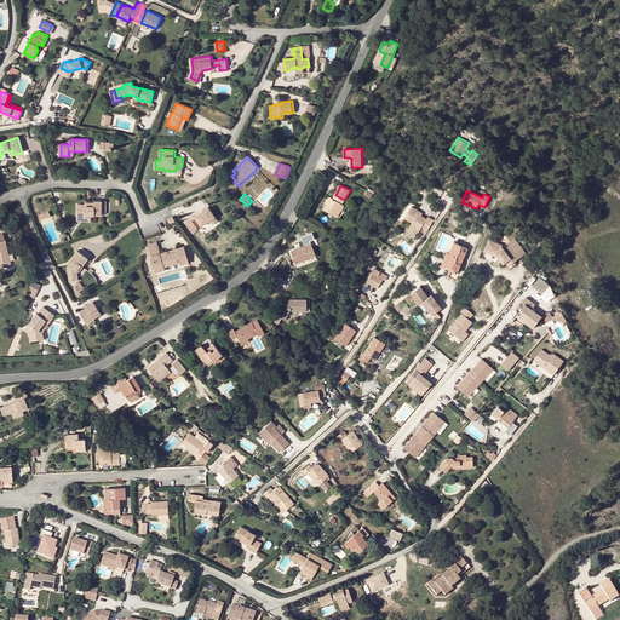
[(334,216),(344,200),(336,195),(333,199),(331,197),(327,204),(323,210),(334,216)]
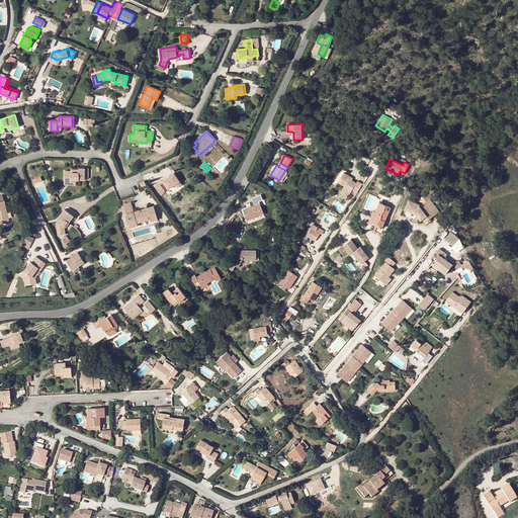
[(66,171),(66,182),(76,182),(79,180),(86,180),(86,178),(86,168),(80,168),(80,170),(72,170),(72,171),(66,171)]
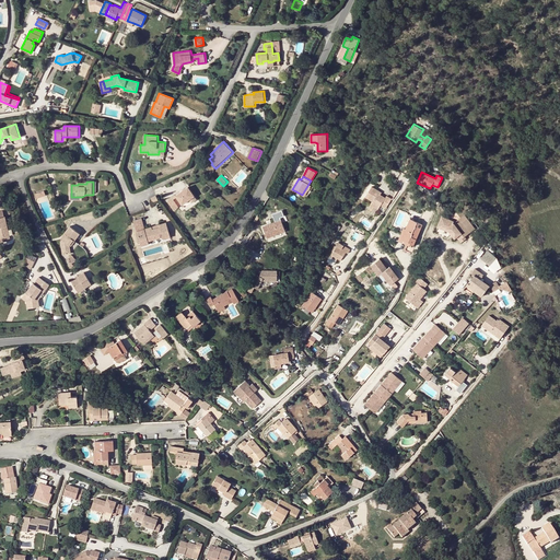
[(377,193),(378,190),(371,185),(364,196),(372,200),(370,203),(377,209),(380,205),(385,208),(392,199),(386,195),(385,197),(380,194),(377,193)]
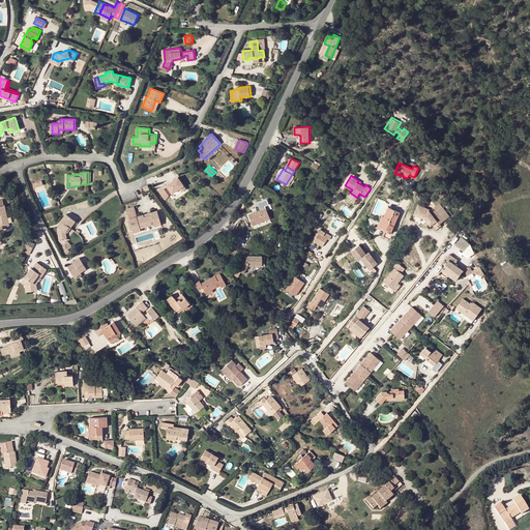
[(167,184),(173,193),(179,188),(184,184),(179,176),(167,184)]
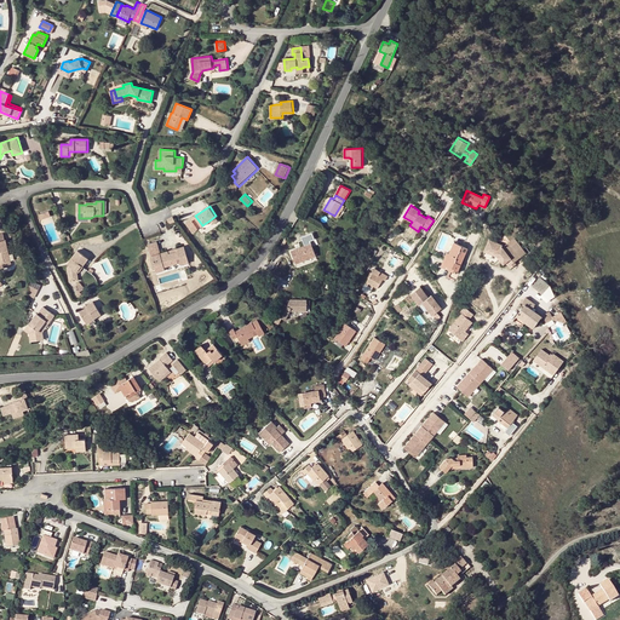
[(187,223),(193,231),(197,229),(191,219),(187,223)]
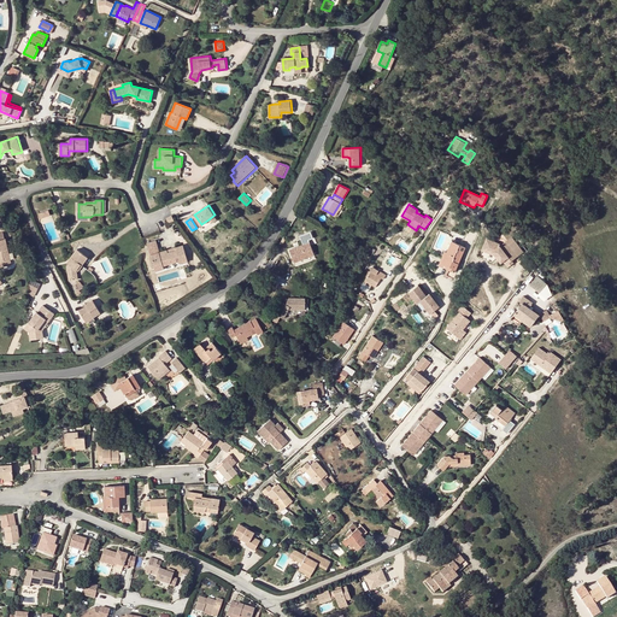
[(0,262),(1,268),(13,265),(7,239),(6,239),(5,234),(0,234),(0,262)]
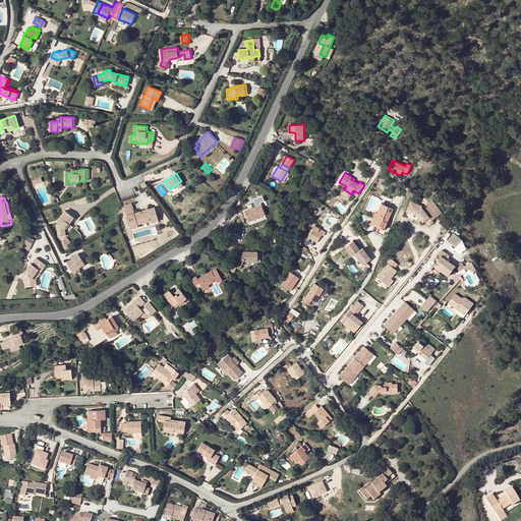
[(432,200),(427,204),(437,217),(442,214),(432,200)]
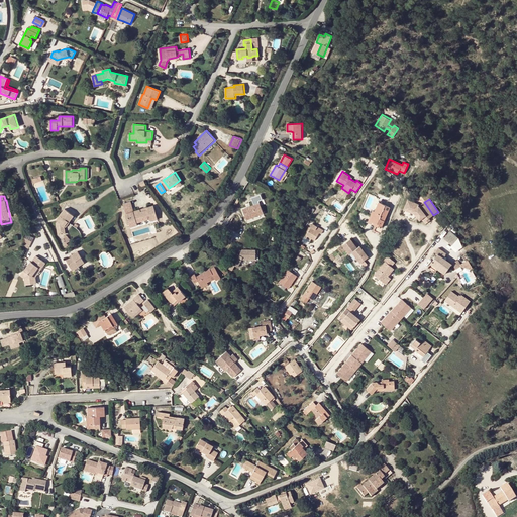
[(124,203),(131,226),(138,224),(137,221),(150,217),(151,219),(159,217),(153,204),(147,206),(148,209),(141,211),(140,208),(134,210),(130,200),(124,203)]
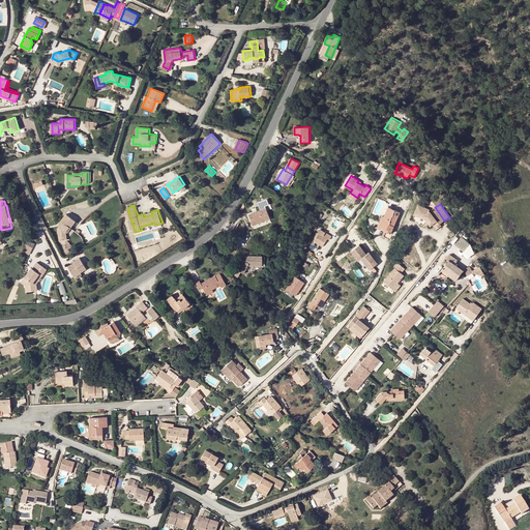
[(418,205),(414,212),(422,216),(425,219),(427,222),(429,219),(432,224),(437,230),(441,227),(440,225),(444,221),(435,207),(431,210),(430,209),(418,205)]
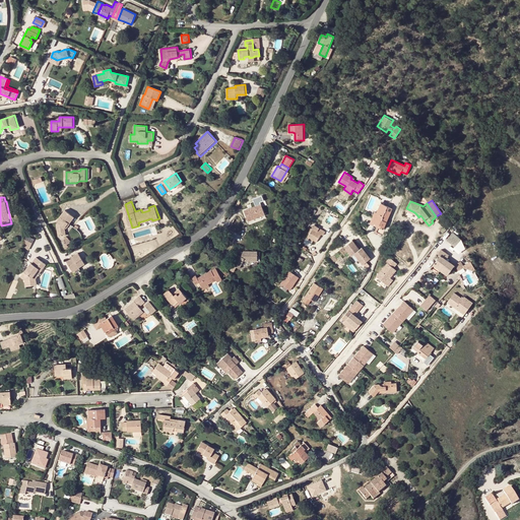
[(377,212),(373,221),(379,224),(378,226),(383,229),(392,208),(381,202),(377,212)]
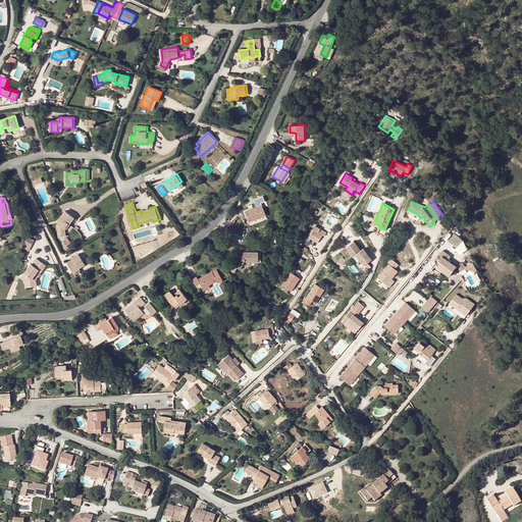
[(262,207),(245,213),(249,223),(265,217),(262,207)]
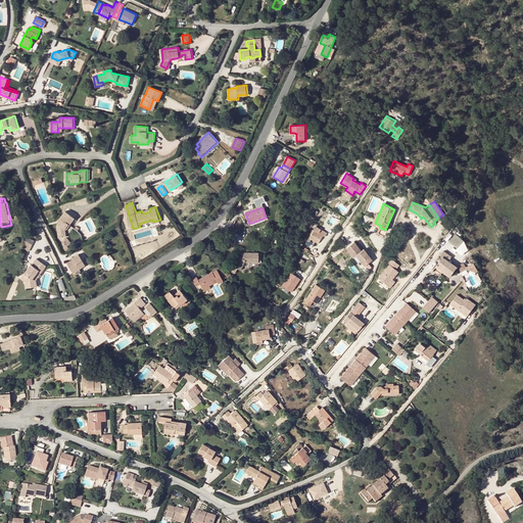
[(58,226),(60,237),(67,236),(66,228),(69,224),(72,225),(76,217),(66,210),(58,223),(60,225),(58,226)]
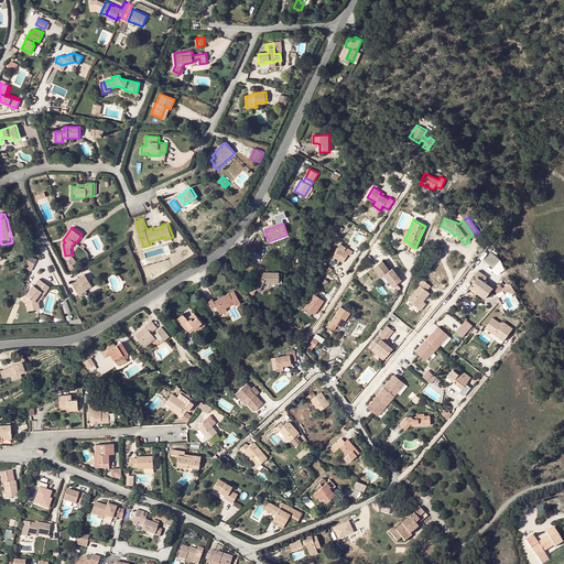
[(334,256),(339,260),(343,262),(348,253),(350,255),(353,251),(346,247),(342,243),(339,247),(334,256)]
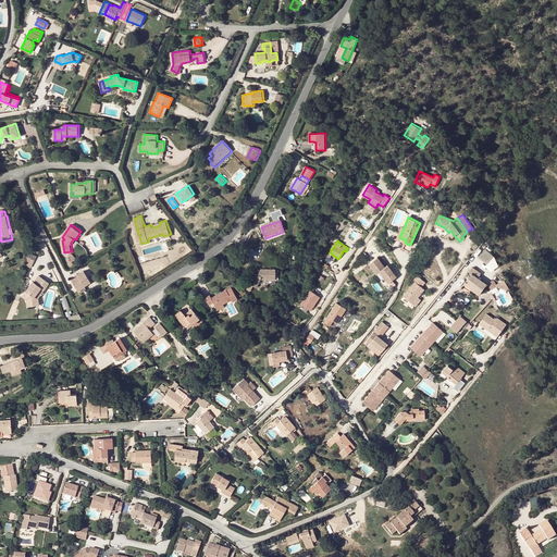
[(493,270),(499,262),(485,249),(478,257),(493,270)]
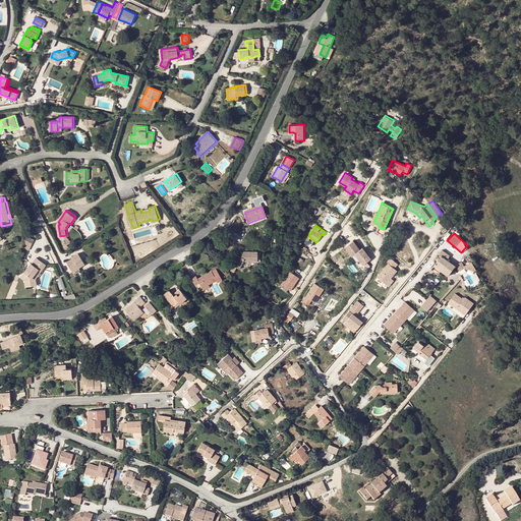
[(64,246),(65,249),(68,247),(67,244),(70,241),(67,237),(62,240),(65,245),(64,246)]
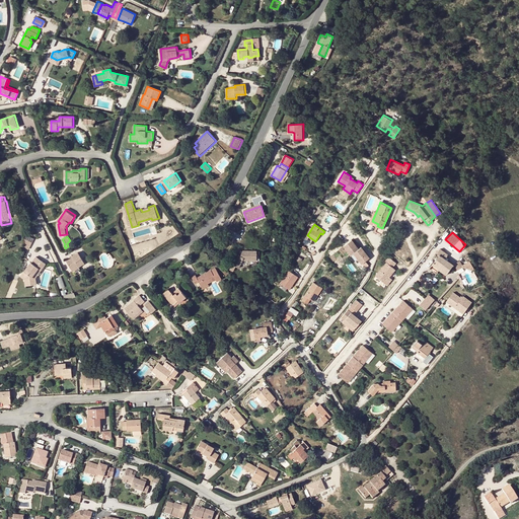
[(352,239),(344,245),(351,254),(354,252),(362,264),(369,257),(361,246),(359,248),(352,239)]
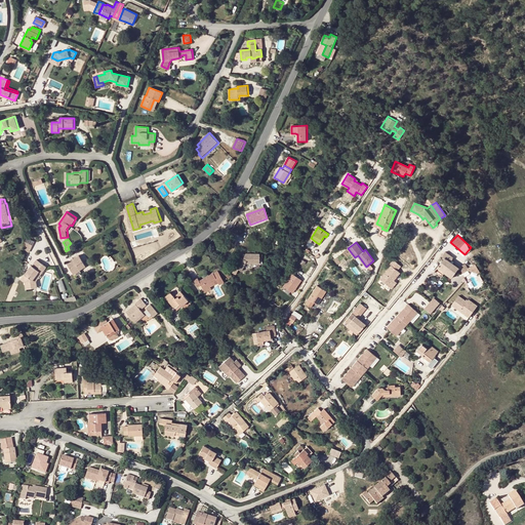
[(442,255),(444,257),(438,266),(445,271),(444,272),(452,278),(458,268),(450,261),(453,257),(445,251),(442,255)]
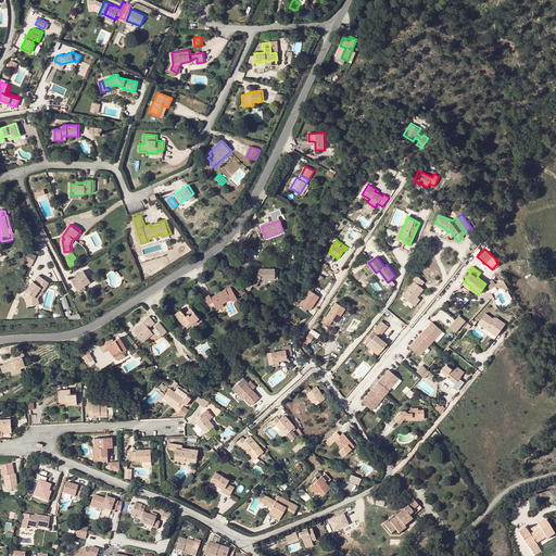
[(254,273),(249,283),(256,287),(261,278),(275,278),(275,268),(260,269),(257,274),(254,273)]
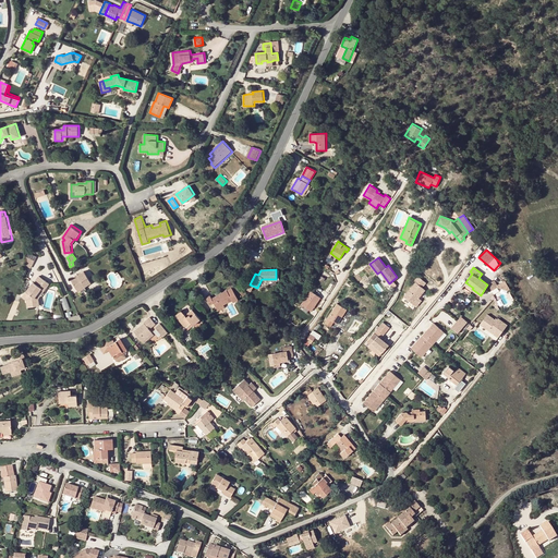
[(85,286),(86,287),(93,281),(86,270),(72,279),(79,289),(85,286)]
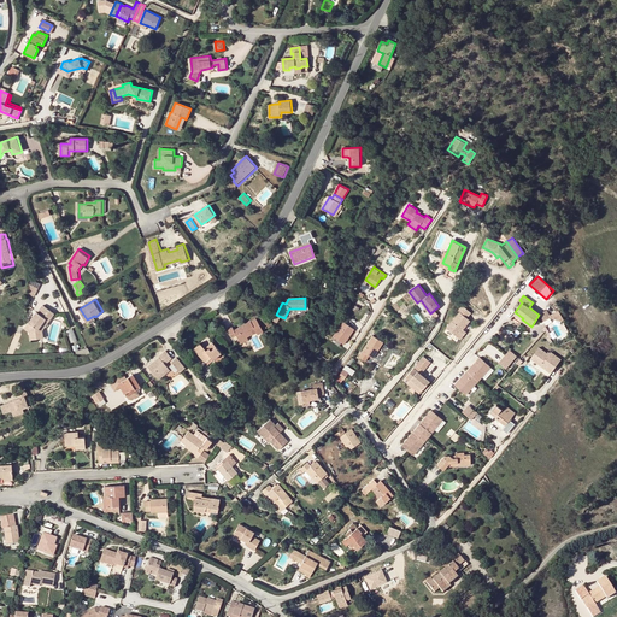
[(31,340),(41,339),(40,329),(50,316),(53,318),(57,313),(45,305),(40,312),(39,312),(31,323),(30,322),(25,328),(31,331),(31,340)]
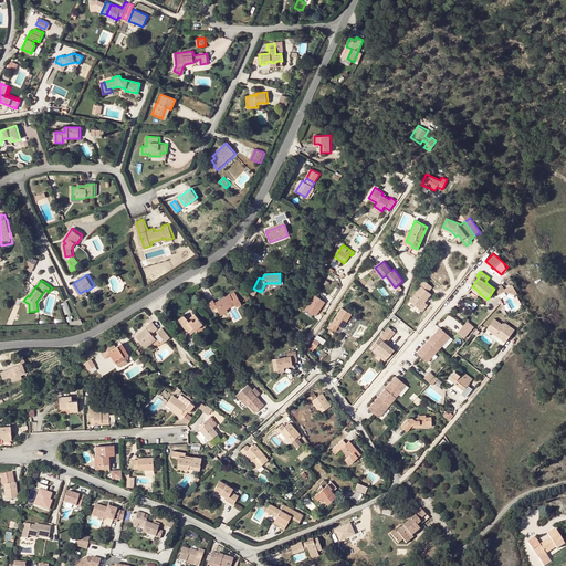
[(409,301),(418,307),(423,301),(430,293),(428,291),(431,286),(423,280),(419,284),(421,285),(409,301)]
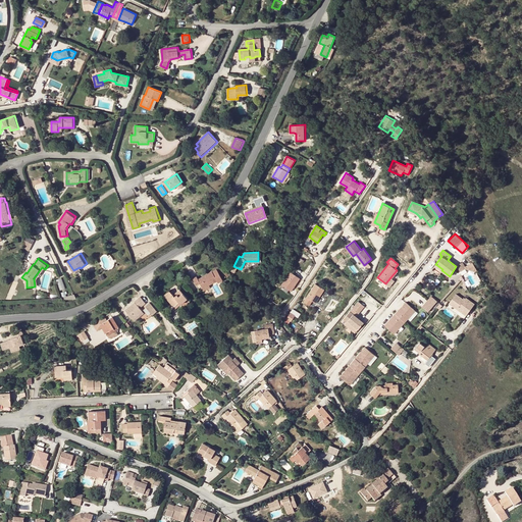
[(38,278),(45,269),(42,267),(34,278),(35,286),(39,285),(38,278)]
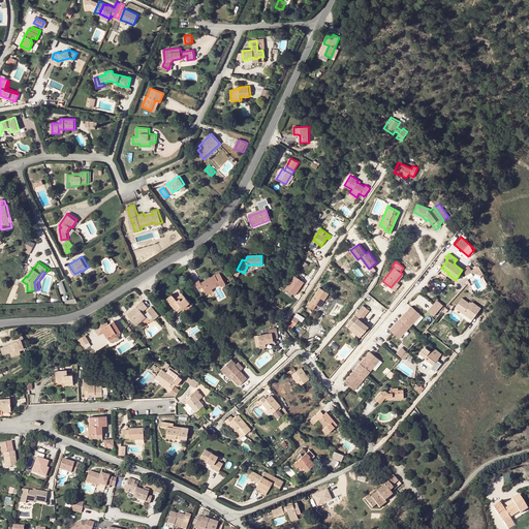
[(220,284),(221,287),(226,284),(219,273),(200,283),(198,280),(195,282),(198,289),(203,287),(206,292),(212,289),(220,284)]
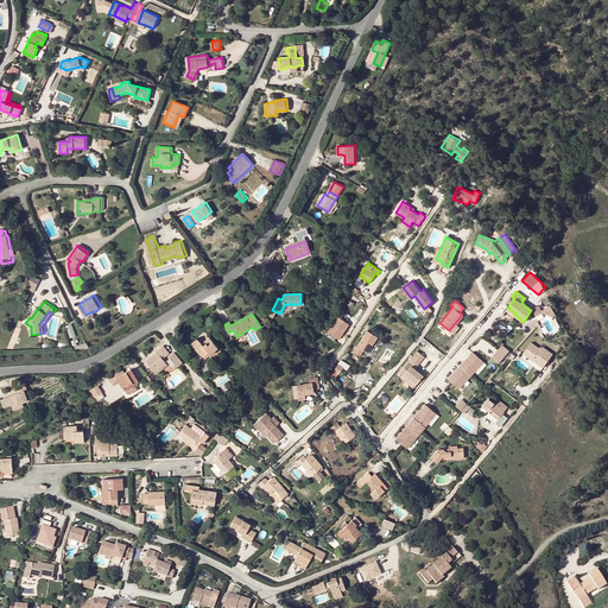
[(337,316),(328,331),(336,337),(339,339),(348,324),(337,316)]
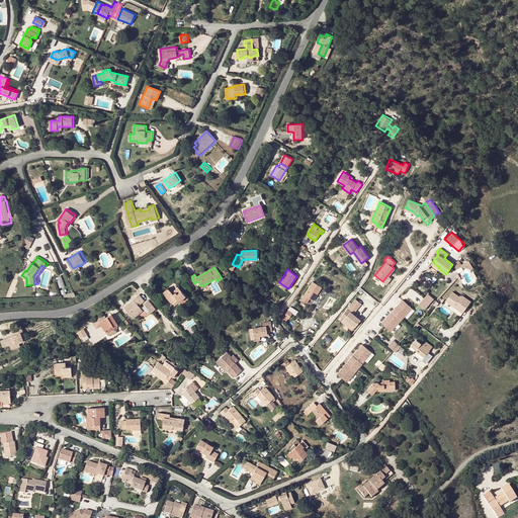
[(61,275),(56,277),(61,288),(66,286),(61,275)]
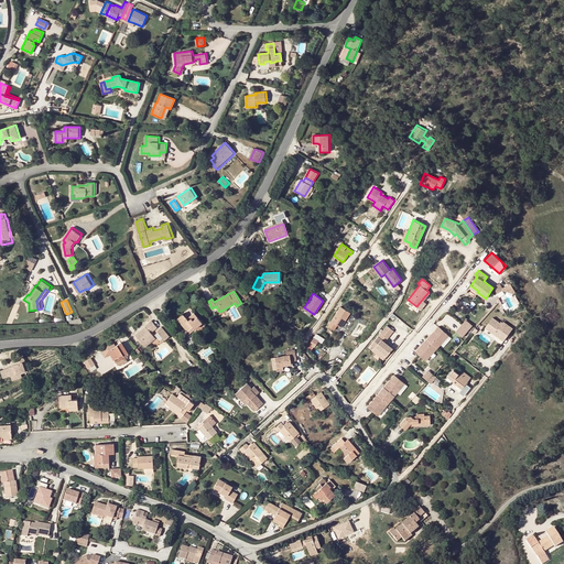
[(340,327),(346,320),(350,313),(340,306),(331,321),(340,327)]
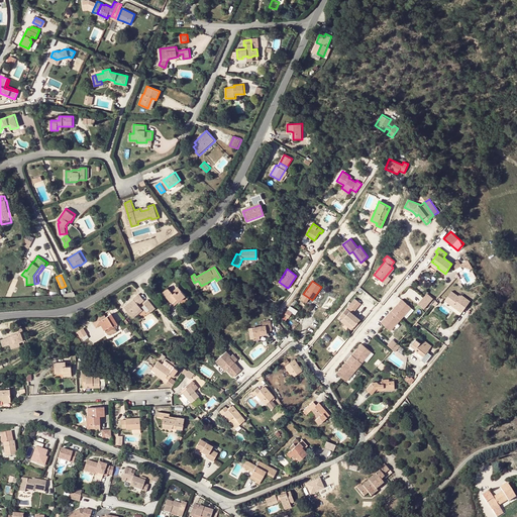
[(172,303),(177,299),(179,301),(185,295),(179,288),(173,293),(172,292),(168,288),(162,293),(172,303)]
